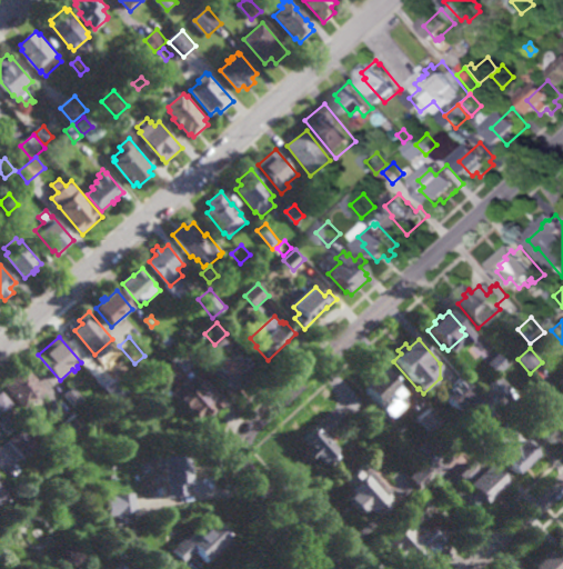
[(243,361),(245,359),(254,369),(240,380),(243,385),(240,388),(241,389),(233,395),(230,391),(228,393),(215,379),(218,377),(215,373),(213,375),(208,367),(221,356),(227,362),(238,353),(243,361)]
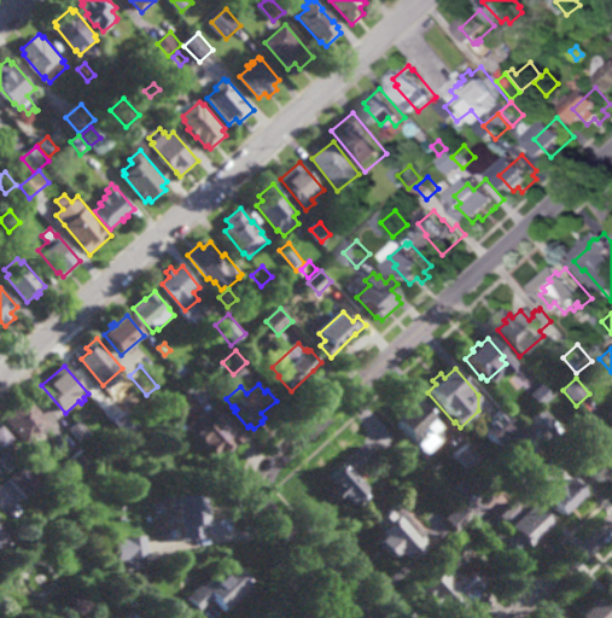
[(540,408),(529,396),(541,385),(552,398),(540,408)]
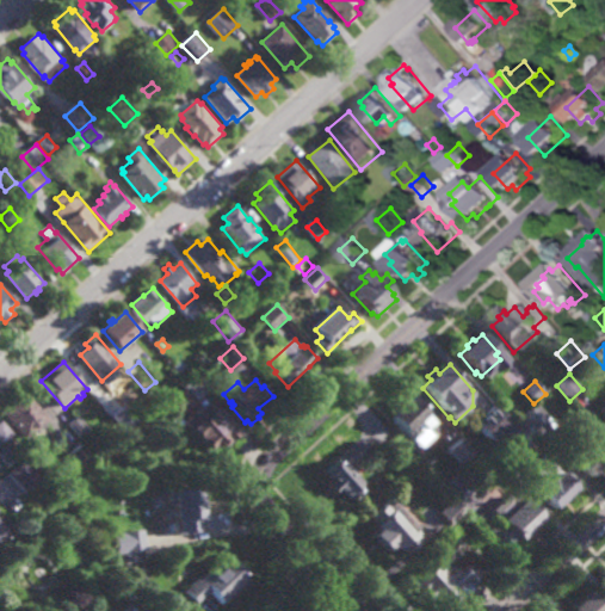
[(189,411),(177,397),(189,388),(201,401),(189,411)]
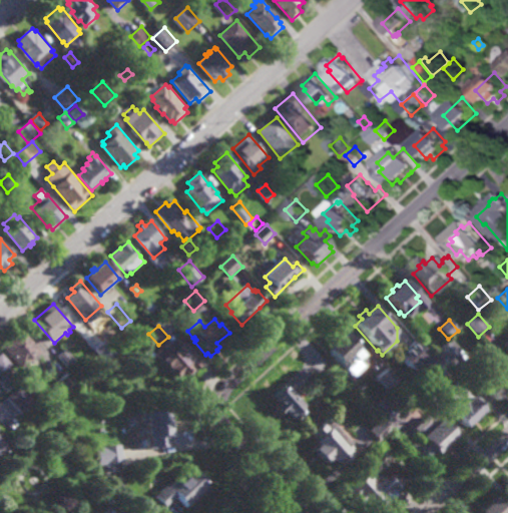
[(22,370),(3,347),(23,330),(42,353),(22,370)]
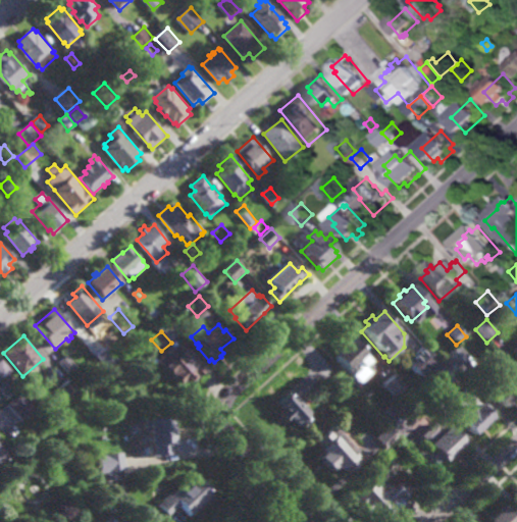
[(365,355),(364,356),(369,362),(352,377),(347,371),(346,373),(332,357),(339,352),(334,348),(343,341),(347,345),(352,341),(365,355)]
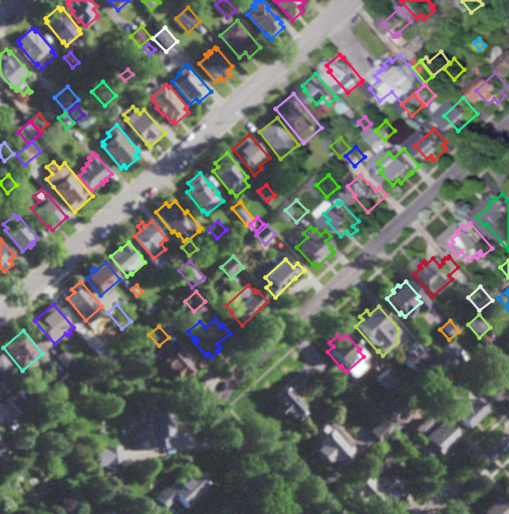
[(121,350),(113,342),(120,336),(125,341),(122,344),(125,347),(121,350)]
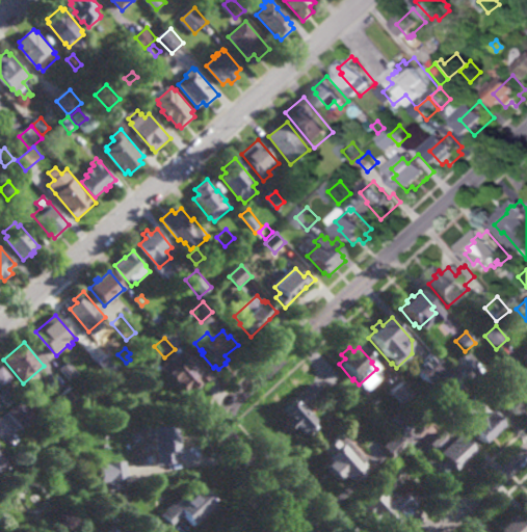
[(466,376),(454,364),(468,352),(478,365),(466,376)]
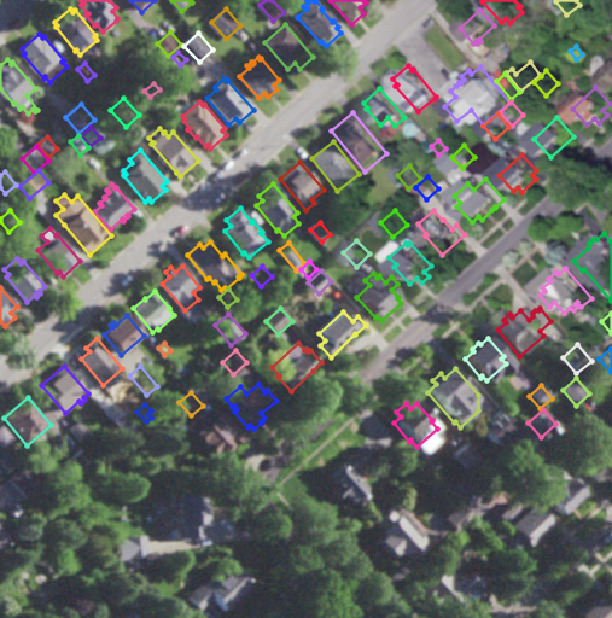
[(516,429),(494,448),(477,429),(483,424),(484,426),(500,412),(516,429)]
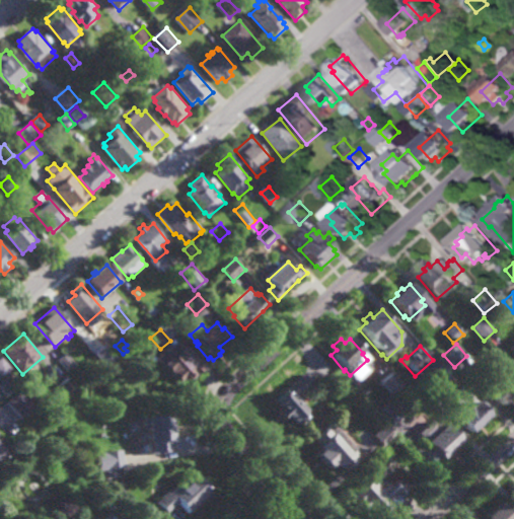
[(202,369),(187,382),(182,377),(176,382),(171,378),(173,376),(164,367),(177,355),(176,354),(184,348),(202,369)]
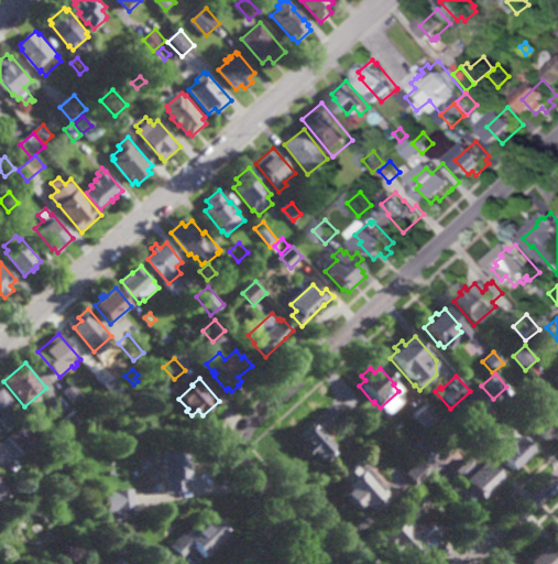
[(76,404),(66,391),(75,383),(86,398),(76,404)]
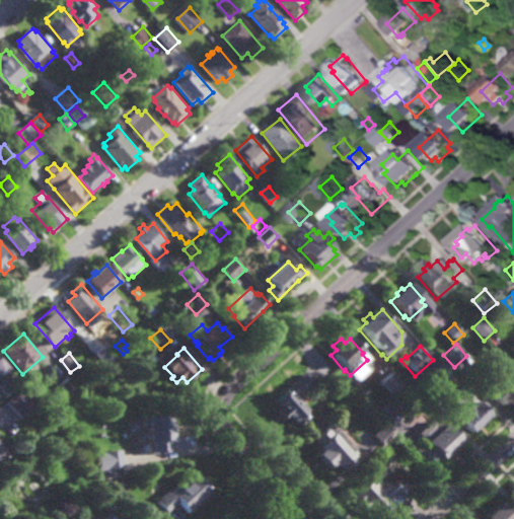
[(0,378),(0,358),(10,369),(0,378)]
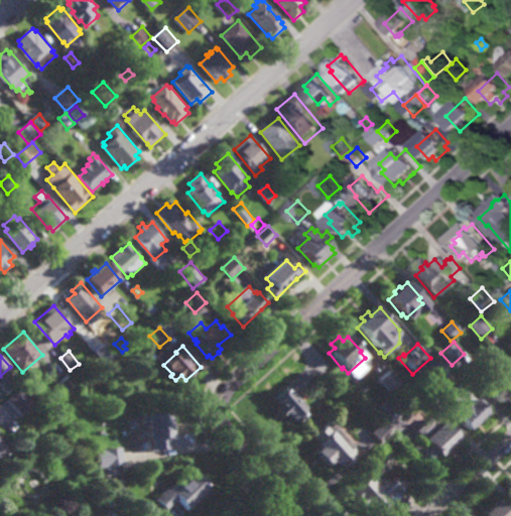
[(442,383),(439,380),(425,392),(414,379),(439,356),(453,371),(451,372),(453,374),(442,383)]
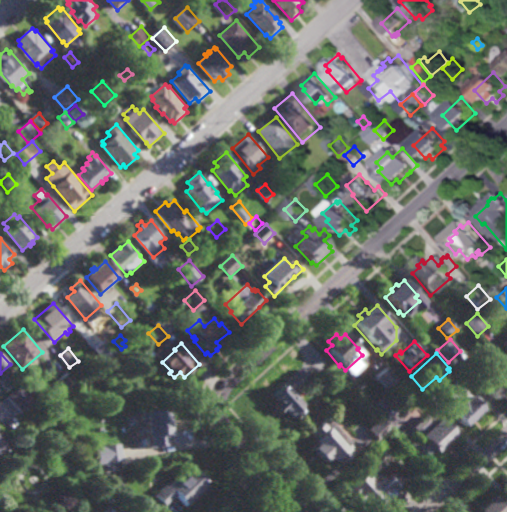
[(500,370),(503,368),(506,372),(506,388),(504,390),(505,391),(500,396),(498,395),(491,401),(480,388),(485,383),(482,380),(484,378),(480,373),(493,362),(500,370)]
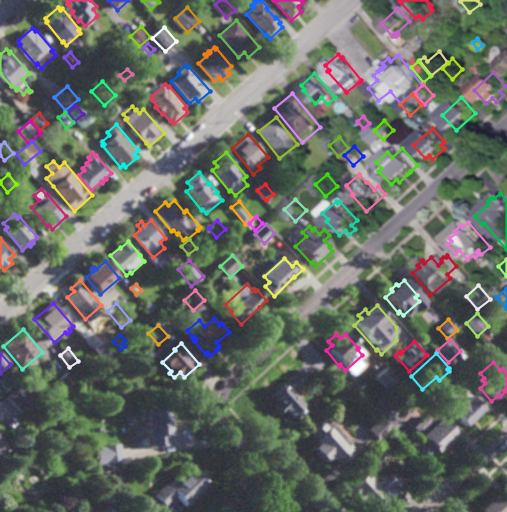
[(8,391),(0,381),(9,373),(7,371),(11,368),(21,379),(8,391)]
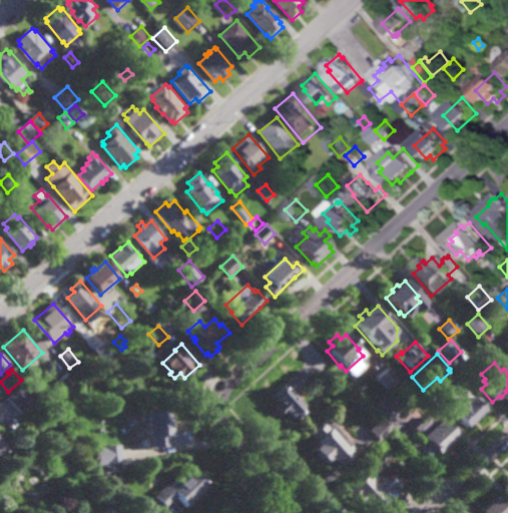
[(299,389),(291,380),(301,371),(309,380),(299,389)]
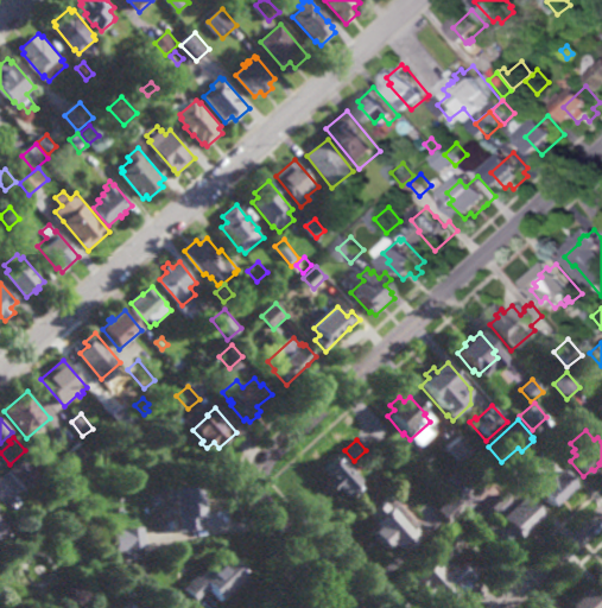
[(83,470),(70,453),(84,441),(99,458),(83,470)]
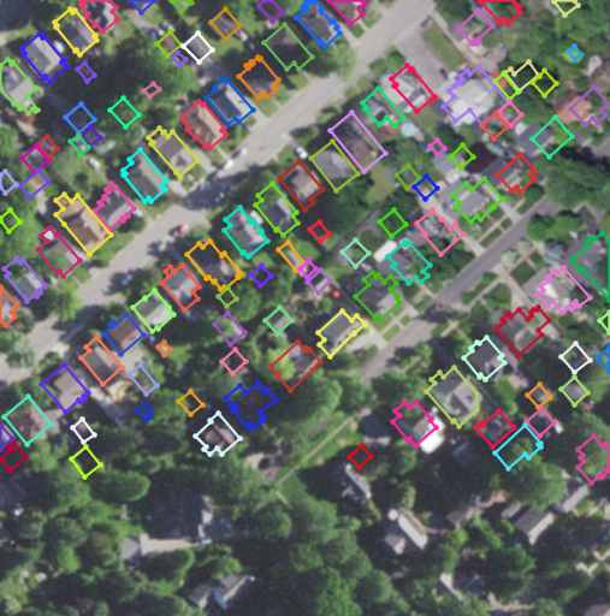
[(469,472),(456,457),(469,446),(481,461),(469,472)]
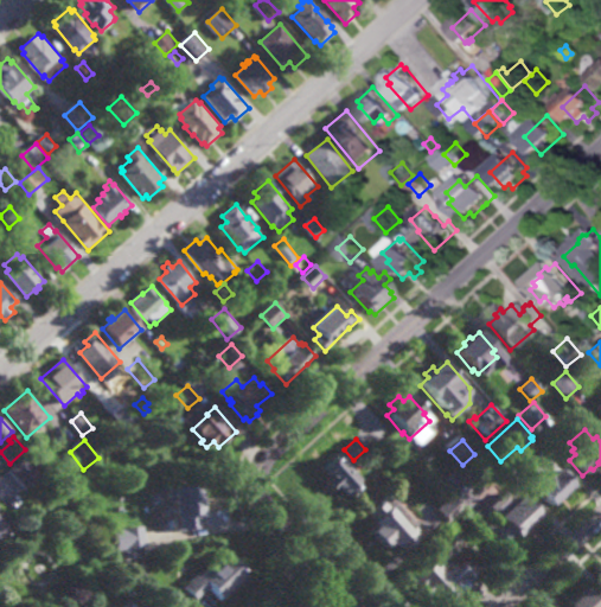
[(364,491),(352,500),(347,494),(345,497),(343,494),(341,496),(337,490),(333,493),(324,481),(328,478),(321,470),(343,451),(351,459),(344,465),(360,484),(359,485),(364,491)]
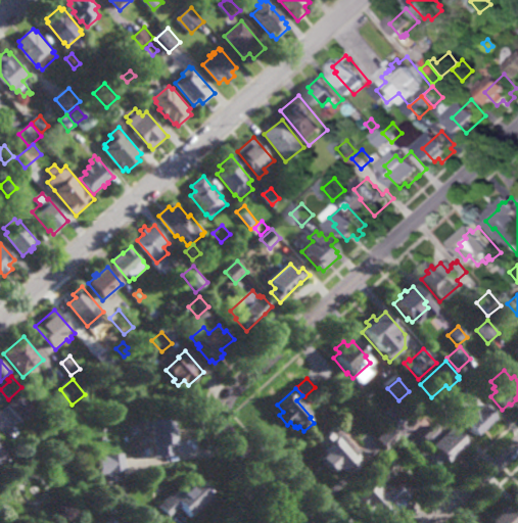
[(482,407),(485,403),(496,415),(490,419),(492,421),(473,438),(460,423),(461,423),(453,414),(460,408),(455,402),(467,390),(482,407)]
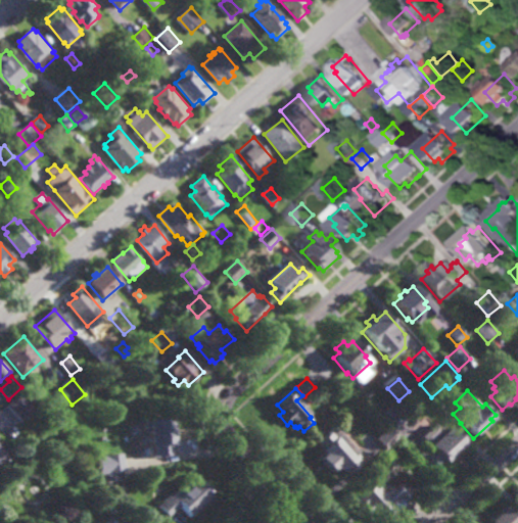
[(37,410),(22,394),(9,406),(24,421),(37,410)]
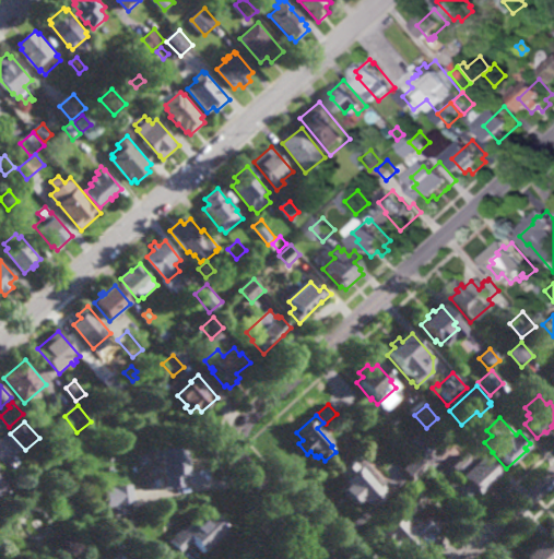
[(419,458),(409,445),(414,441),(424,452),(419,458)]
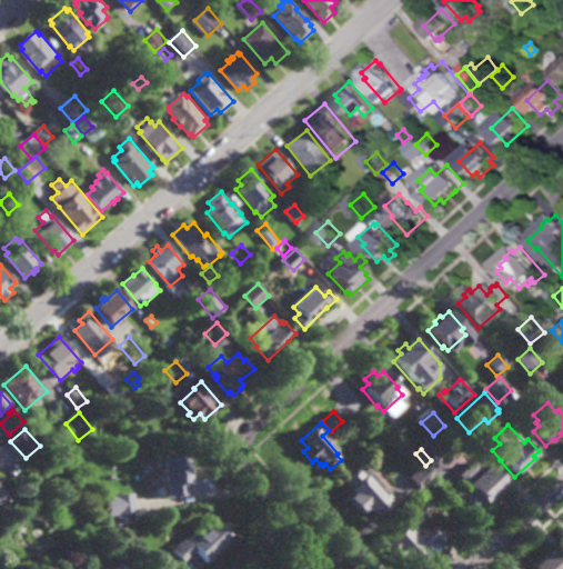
[(179,458),(189,457),(191,486),(184,487),(186,493),(156,497),(156,487),(161,486),(160,481),(164,481),(163,471),(161,471),(160,458),(178,457),(179,458)]
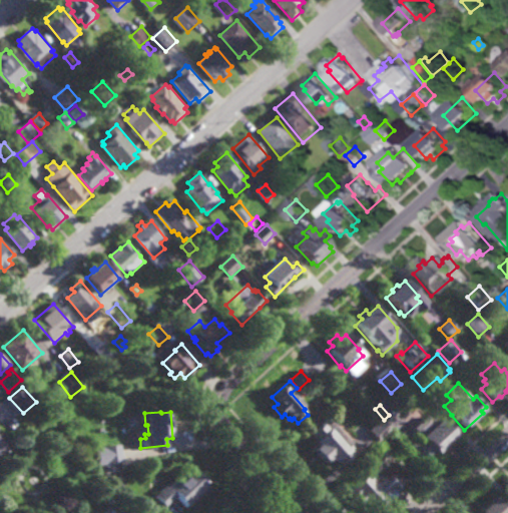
[(435,451),(433,448),(426,454),(417,443),(421,439),(413,430),(428,417),(431,421),(437,415),(454,434),(435,451)]
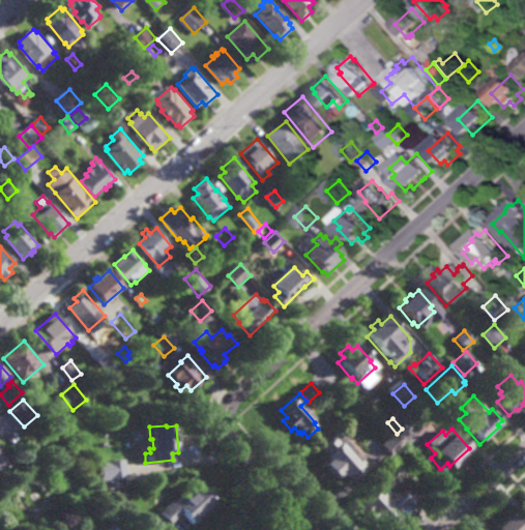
[(352,478),(347,471),(344,474),(340,469),(334,473),(322,459),(327,455),(322,449),(342,432),(369,464),(352,478)]
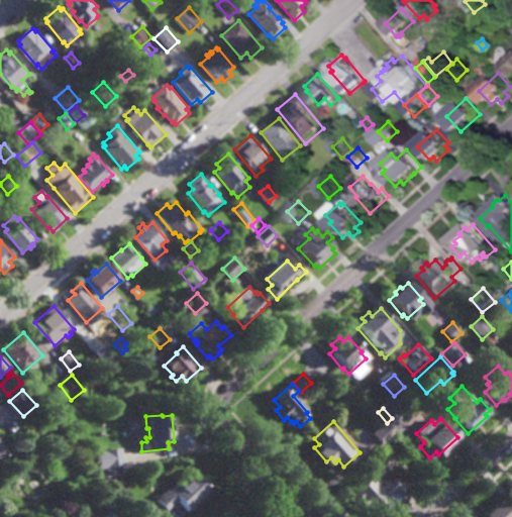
[(382,446),(372,435),(385,424),(394,435),(382,446)]
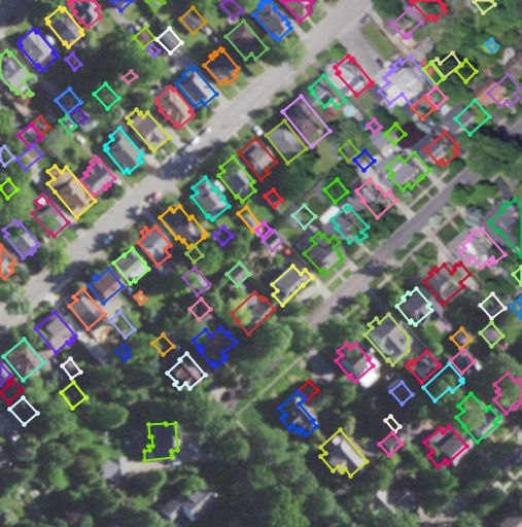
[(0,446),(2,445),(10,454),(4,460),(6,463),(0,468),(0,446)]
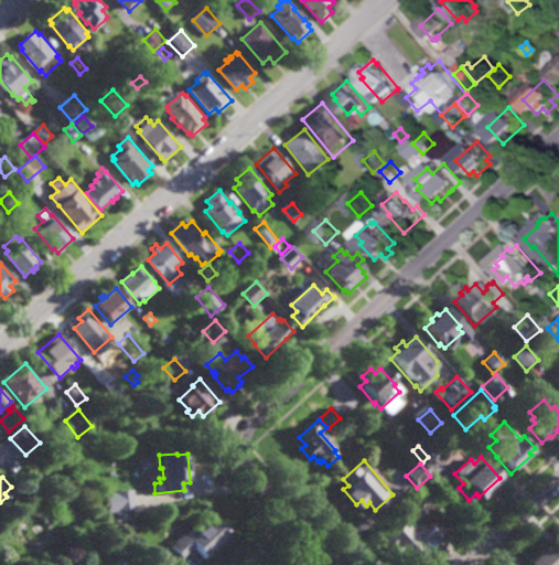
[(109,494),(136,490),(138,509),(111,513),(109,494)]
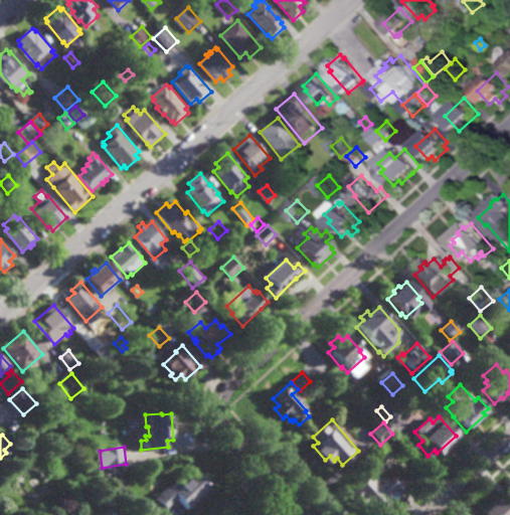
[(195,474),(200,470),(209,480),(204,484),(208,489),(188,507),(178,496),(166,507),(156,496),(168,485),(170,487),(190,468),(195,474)]
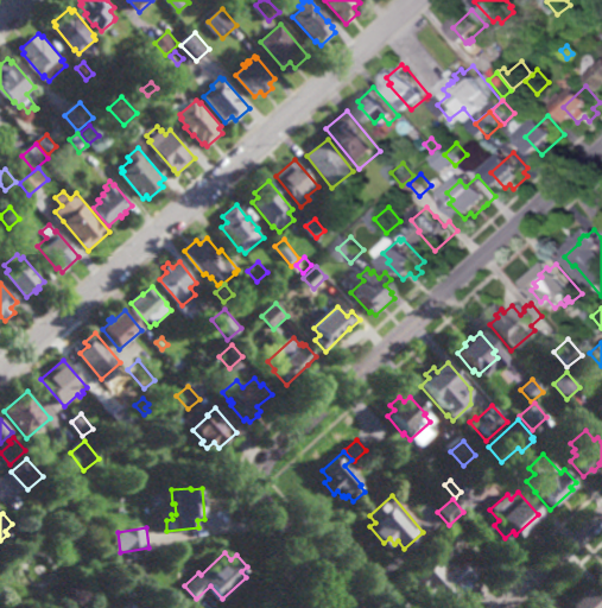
[(447,571),(457,562),(460,564),(468,557),(480,571),(470,580),(473,583),(452,601),(450,599),(441,606),(413,575),(433,557),(447,571)]
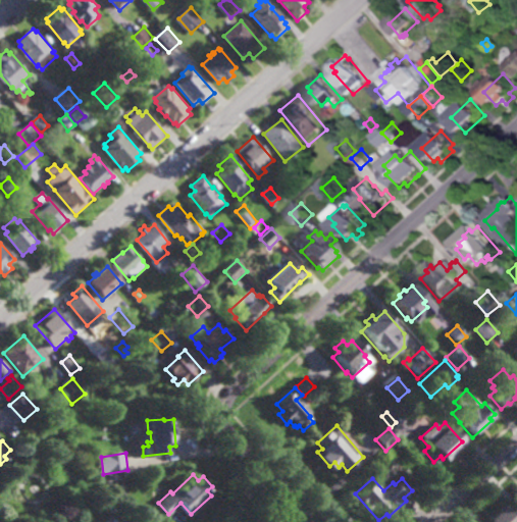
[(121,498),(115,489),(122,483),(128,491),(121,498)]
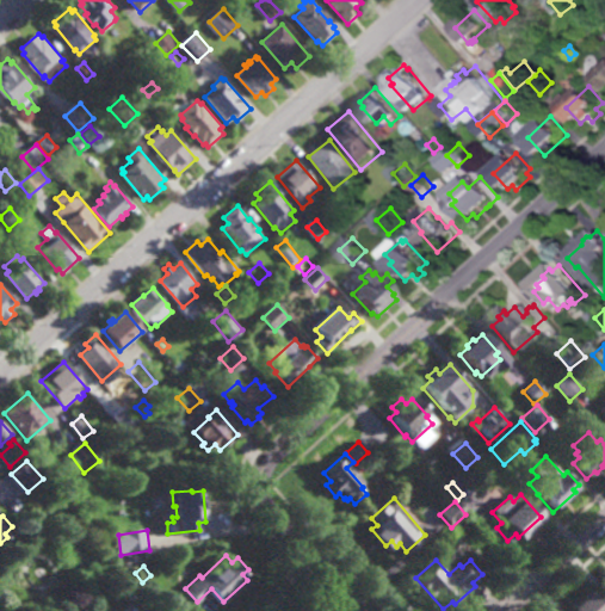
[(575,610),(570,605),(590,588),(604,604),(604,610),(575,610)]
